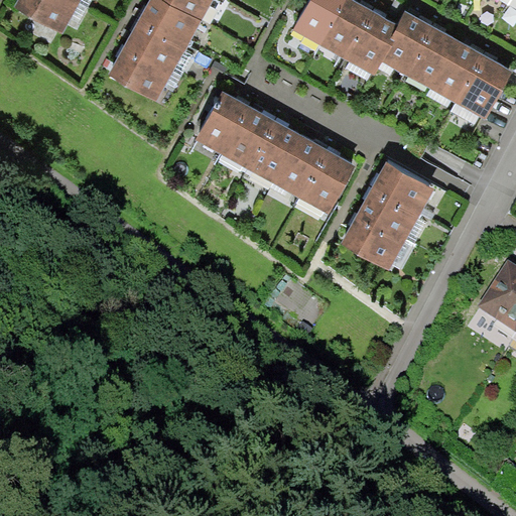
[(82,0),(18,0),(15,7),(63,33),(82,0)]
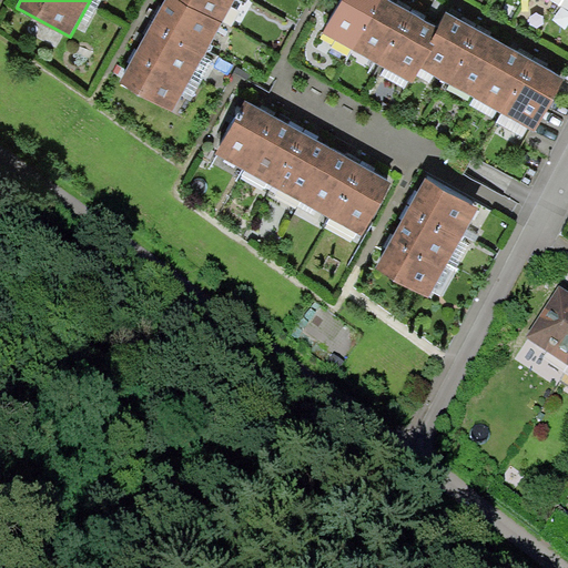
[(132,59),(119,82),(172,111),(223,23),(182,0),(164,0),(159,12),(148,32),(132,59)]
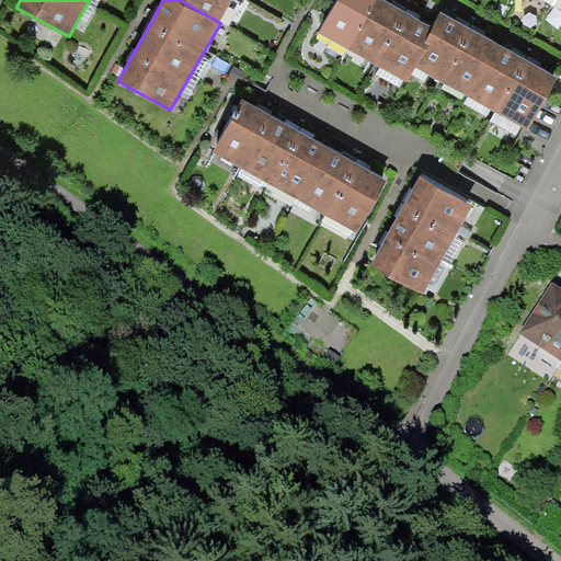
[(232,0),(180,0),(220,23),(232,0)]
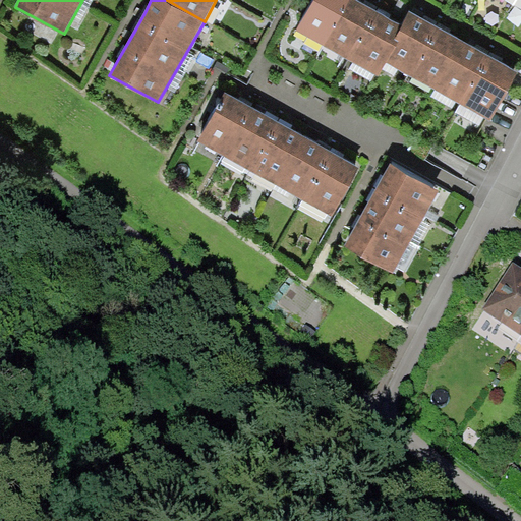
[(354,0),(311,0),(297,26),(379,74),(388,59),(405,30),(397,25),(384,17),(365,6),(354,0)]
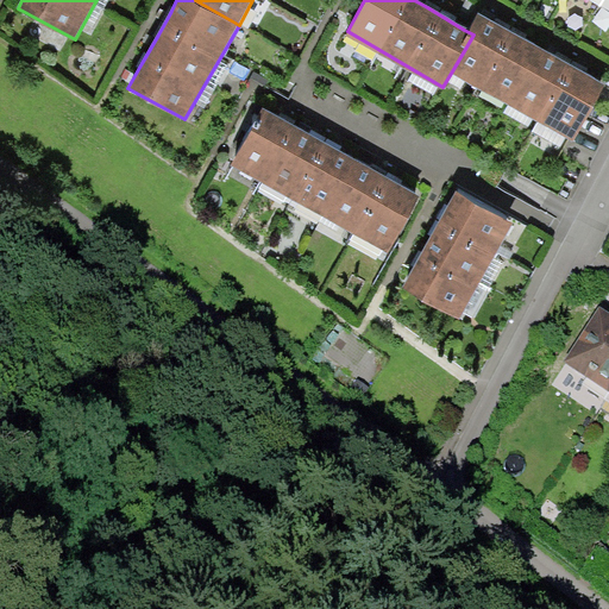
[(500,23),(476,10),(464,30),(473,35),(453,69),(569,136),(601,80),(581,68),(560,57),(522,36),(500,23)]
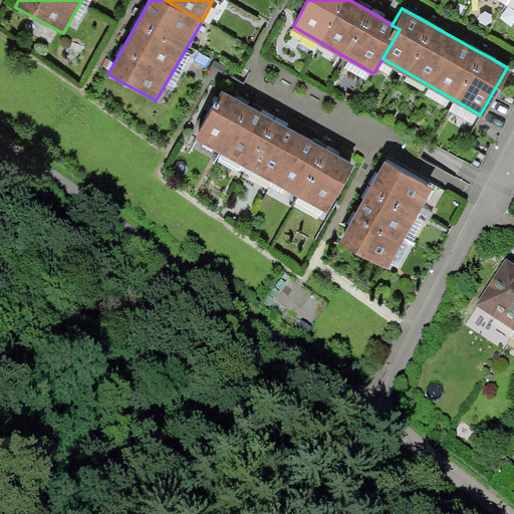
[(239,101),(223,91),(196,140),(326,213),(353,166),(335,156),(315,144),(282,125),(262,114),(239,101)]
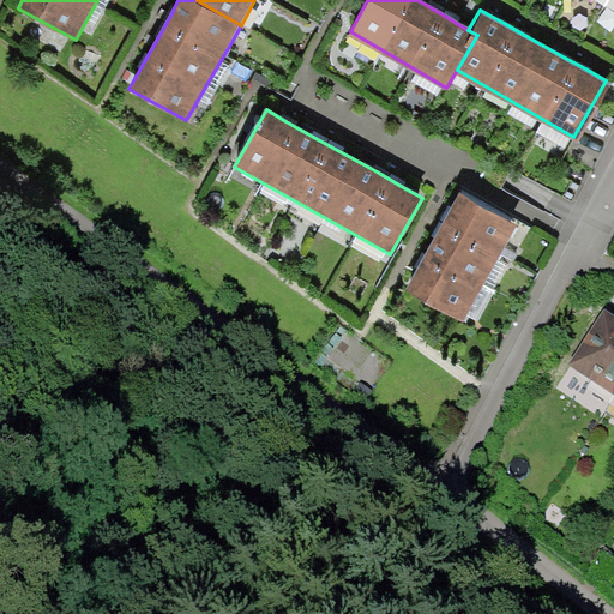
[(517,226),(461,193),(450,212),(439,234),(423,263),(407,292),(465,321),(517,226)]
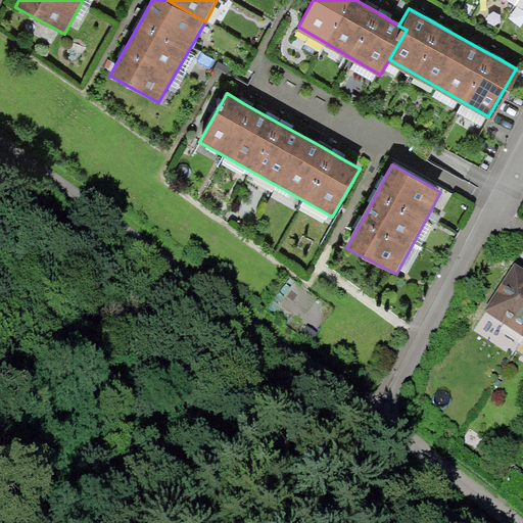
[(522,269),(515,264),(484,311),(522,336),(522,269)]
